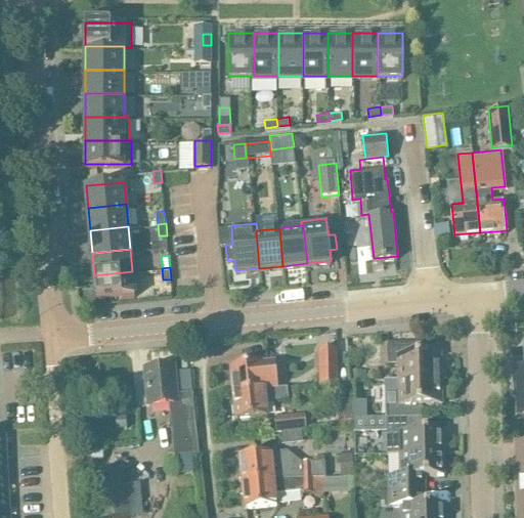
[(132,271),(94,275),(97,298),(135,294),(132,271)]
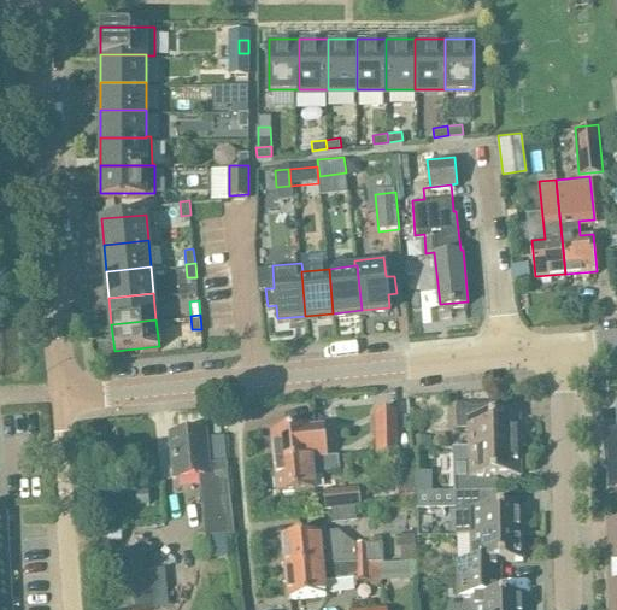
[(468,420),(468,440),(519,439),(519,410),(489,410),(488,397),(453,398),(453,421),(468,420)]
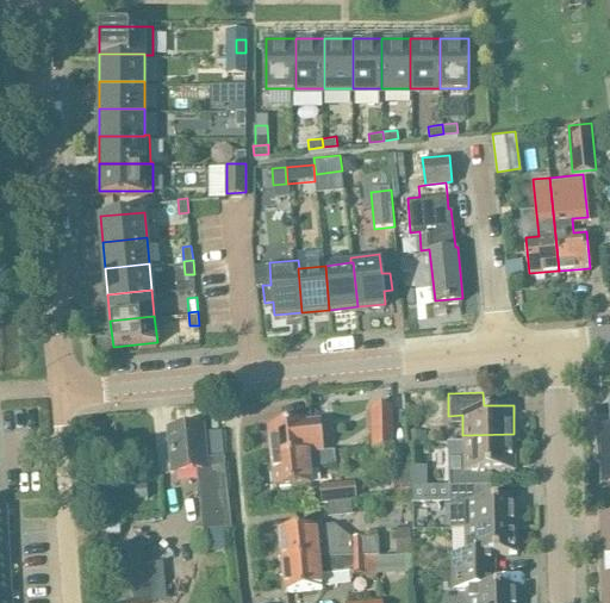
[(392,402),(369,403),(371,445),(393,443),(392,402)]
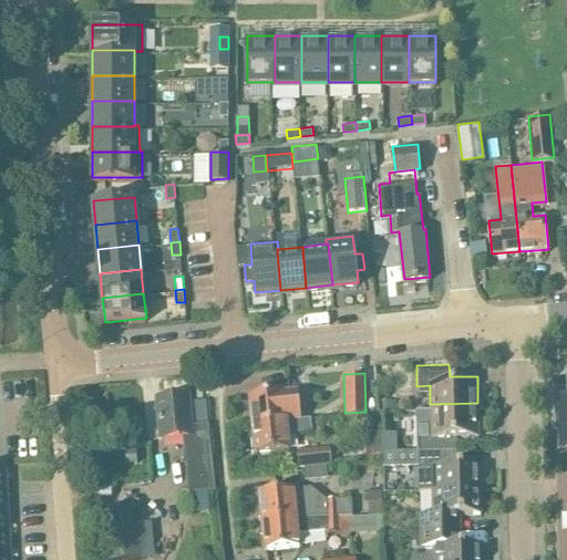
[(250,392),(253,421),(287,416),(295,416),(300,416),(297,387),(250,392)]
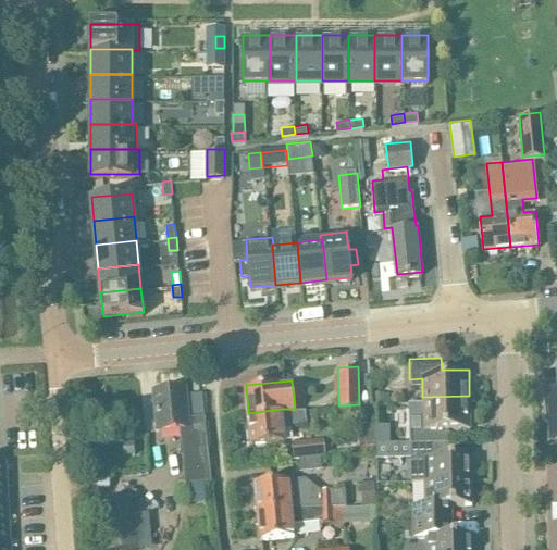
[(187,479),(210,477),(205,414),(187,415),(184,386),(157,389),(160,426),(182,424),(187,479)]
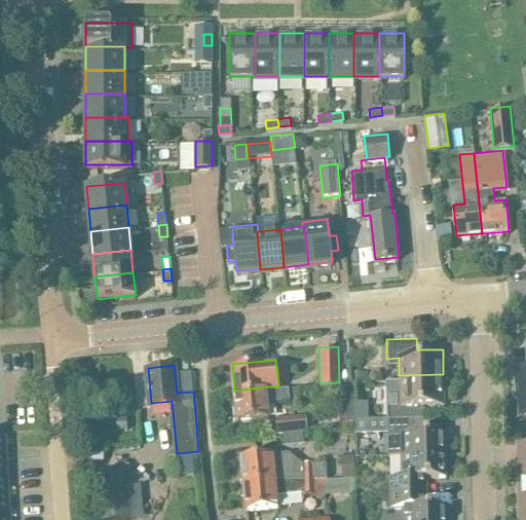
[(525,366),(516,367),(516,384),(522,384),(523,411),(525,410),(525,366)]
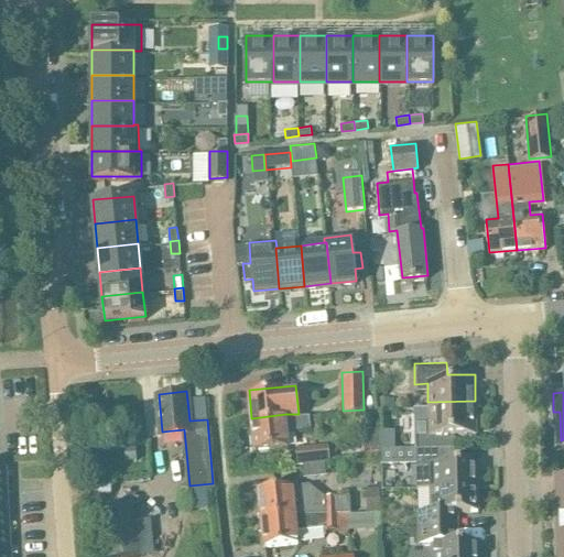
[(443,444),(447,444),(447,429),(476,428),(475,401),(427,402),(429,422),(416,423),(416,445),(443,444)]
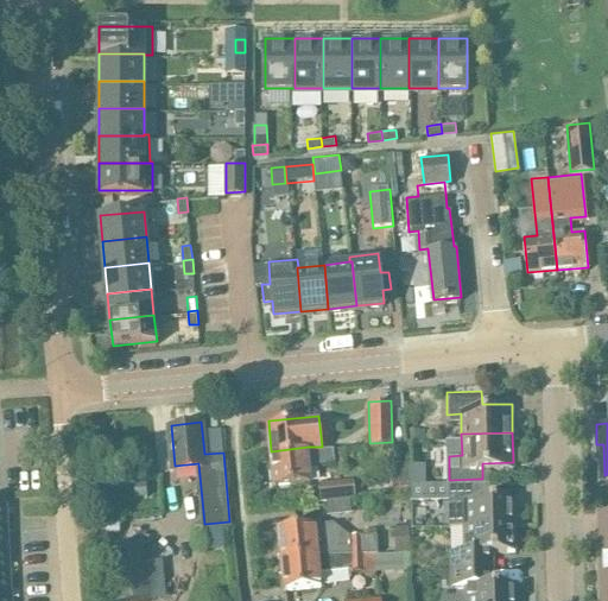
[(310,478),(309,462),(333,461),(333,445),(322,447),(316,447),(308,447),(271,451),(274,481),(310,478)]
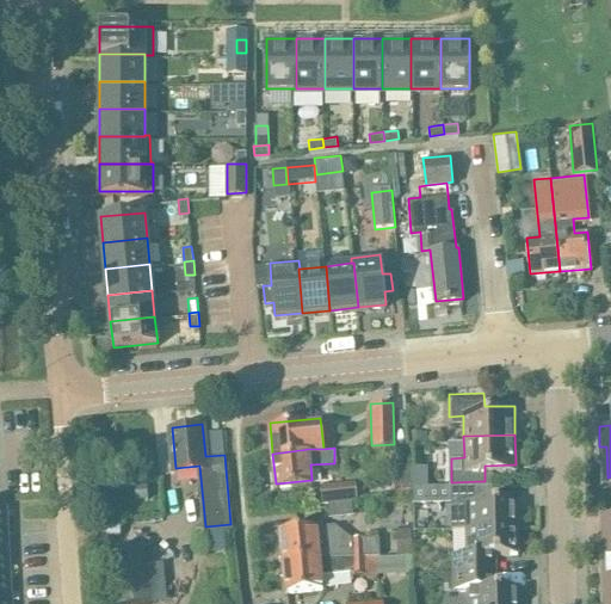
[(358,498),(357,480),(320,484),(321,501),(358,498)]
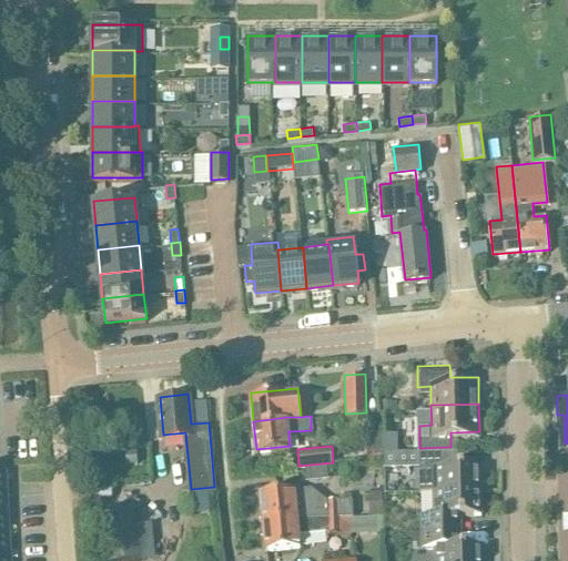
[(381,456),(381,447),(366,448),(366,457),(381,456)]
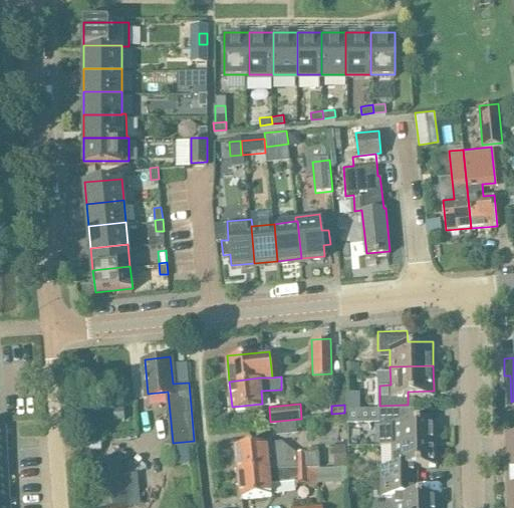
[(379,441),(392,441),(434,439),(434,418),(405,419),(404,405),(379,406),(379,441)]
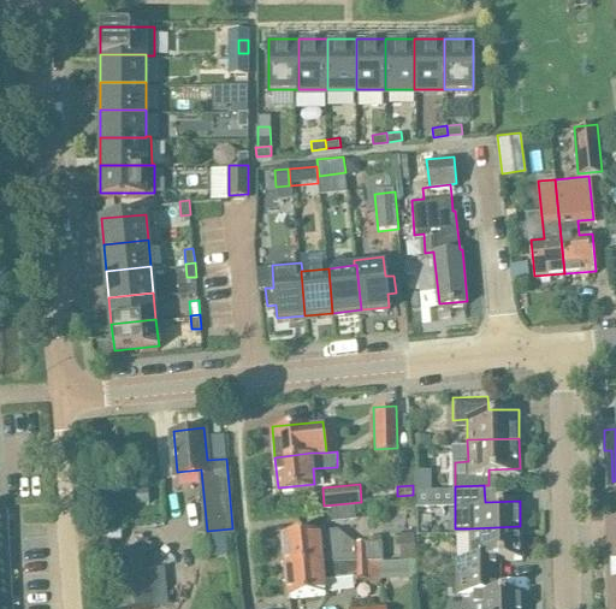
[(137,500),(148,498),(148,488),(137,488),(137,500)]
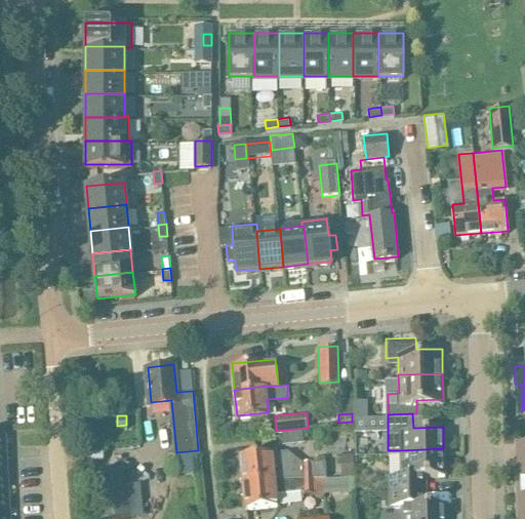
[(356,429),(367,429),(366,415),(355,415),(356,429)]
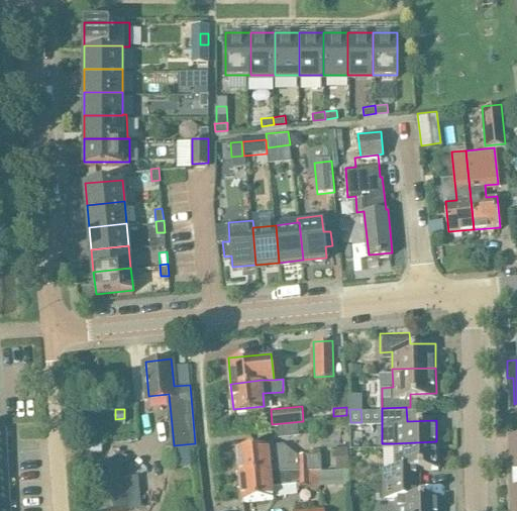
[(382,481),(408,480),(408,466),(437,465),(436,441),(394,443),(395,466),(381,466),(382,481)]
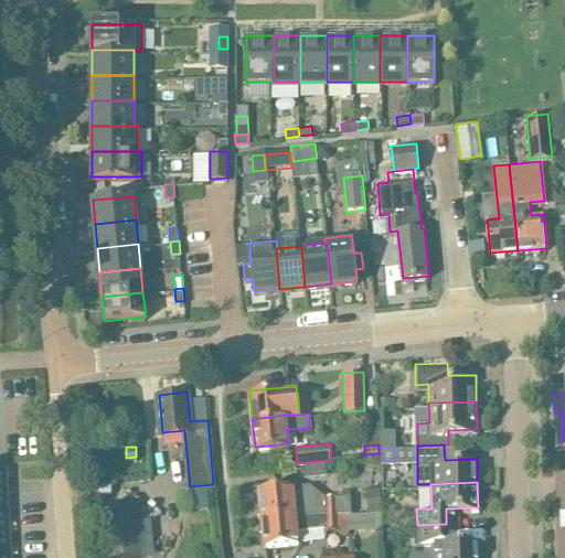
[(259,487),(262,516),(295,513),(349,511),(351,511),(351,495),(324,495),(309,483),(292,484),(259,487)]
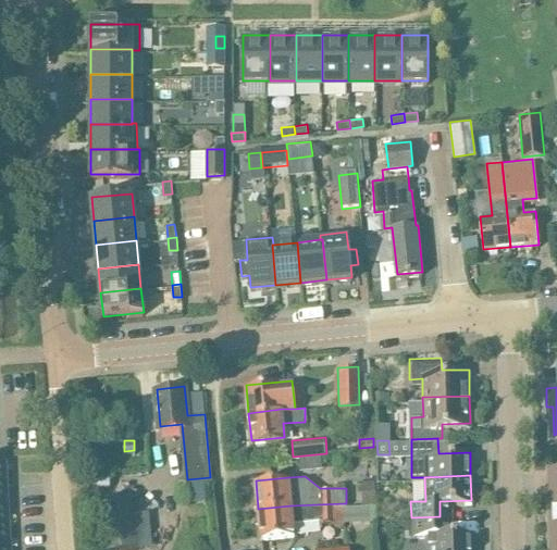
[(361,479),(362,501),(375,500),(374,478),(361,479)]
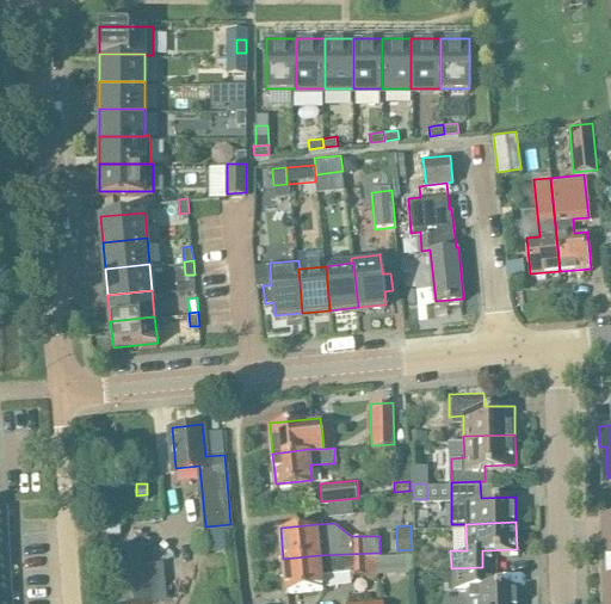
[(10,528),(0,527),(0,550),(11,550),(10,528)]
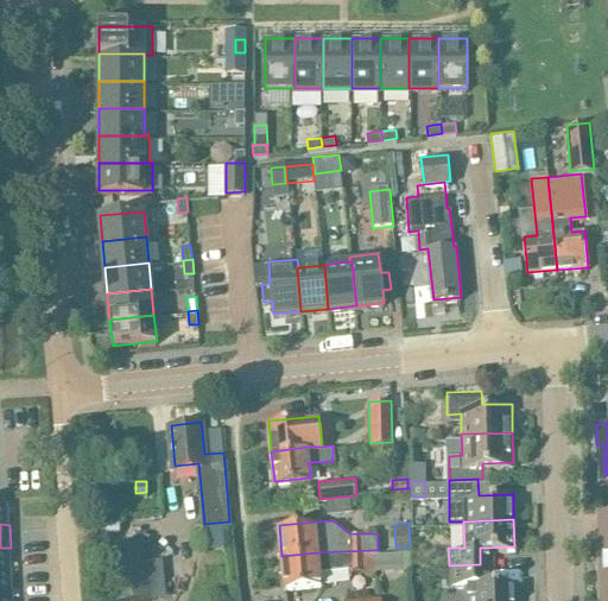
[(144,539),(109,543),(115,600),(149,596),(144,539)]
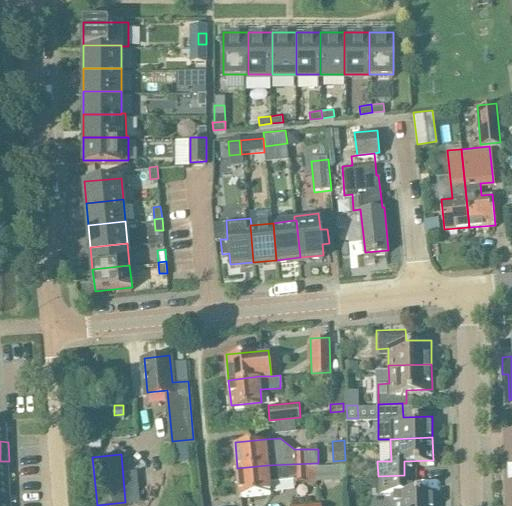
[(9,461),(0,461),(0,480),(10,480),(9,461)]
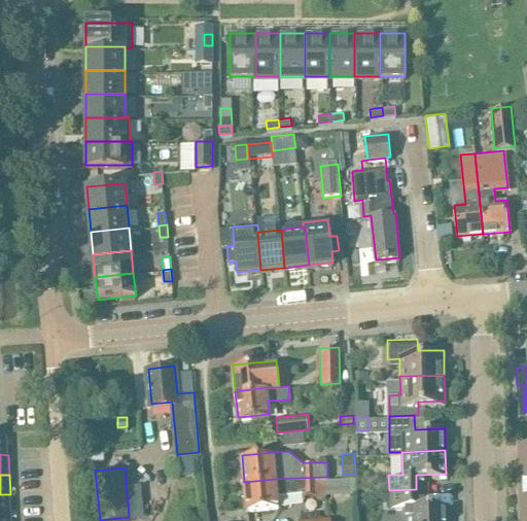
[(278,506),(277,493),(303,491),(304,493),(316,492),(317,495),(325,495),(325,477),(275,479),(244,482),(246,508),(278,506)]
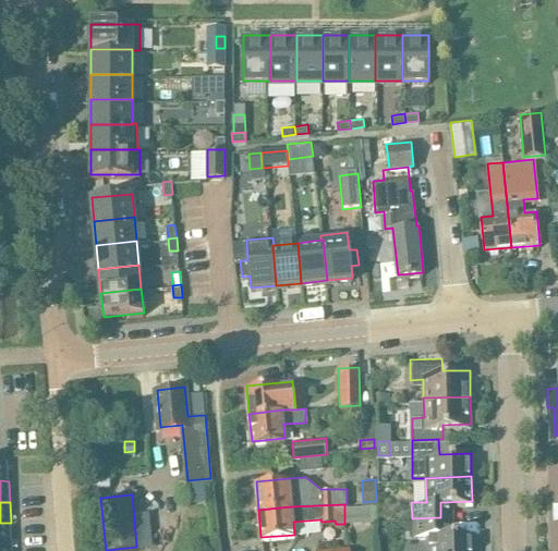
[(427,534),(427,550),(473,550),(473,531),(440,533),(440,517),(412,518),(412,534),(427,534)]
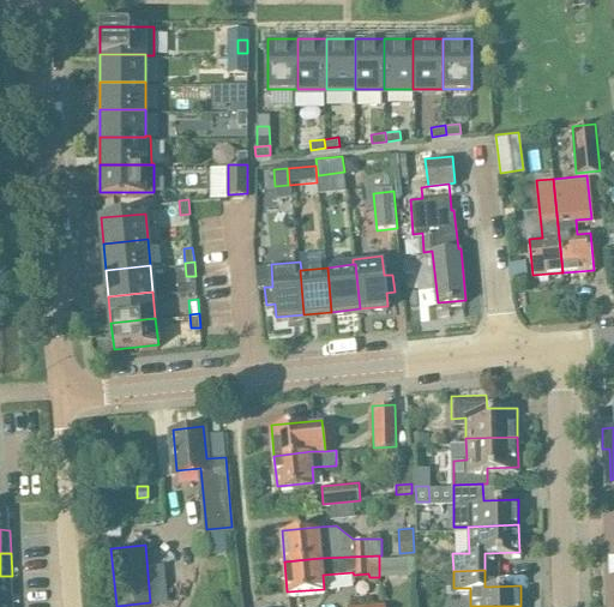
[(12,576),(0,576),(0,600),(13,600),(12,576)]
